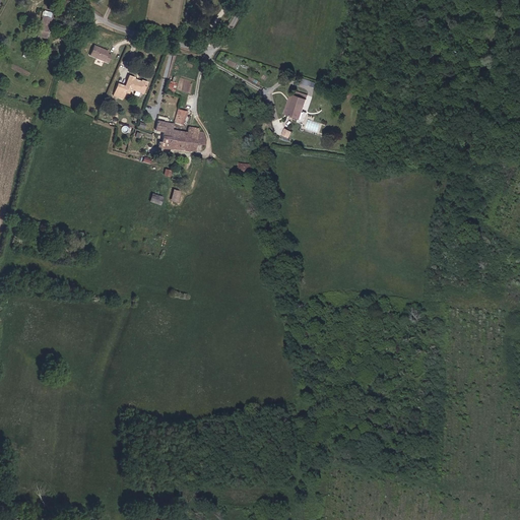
[(45,19),(43,19),(39,40),(48,41),(53,15),(46,13),(45,19)]
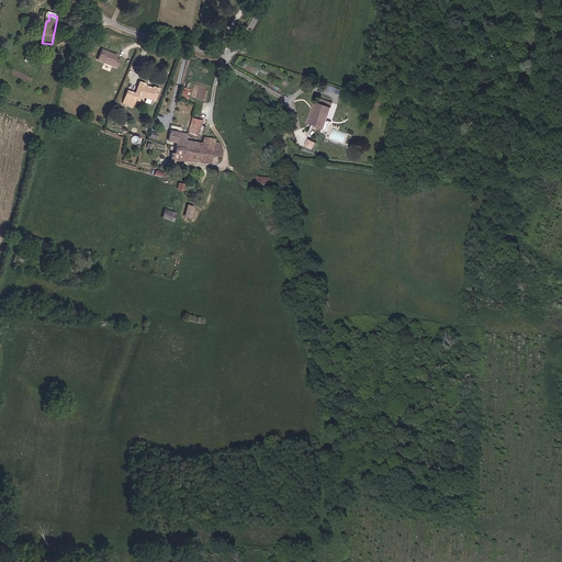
[(117,55),(101,49),(98,60),(117,67),(121,59),(116,58),(117,55)]
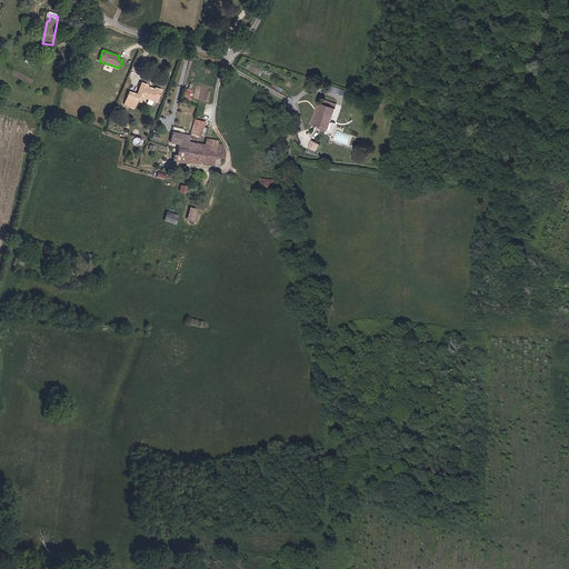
[(136,93),(129,90),(122,105),(135,110),(139,101),(141,102),(143,98),(156,102),(161,89),(155,87),(153,88),(148,86),(148,85),(141,81),(136,93)]
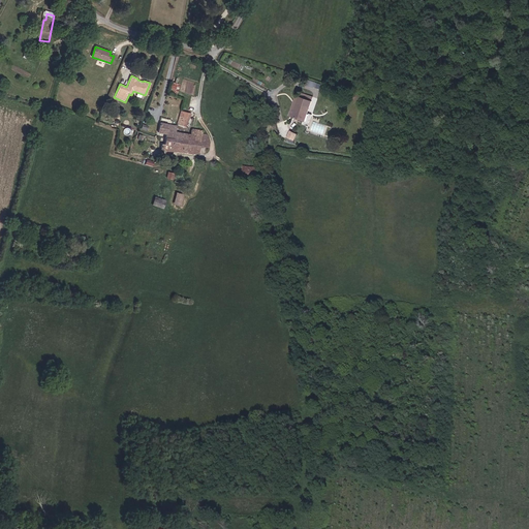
[(173,82),(169,92),(176,94),(179,84),(173,82)]
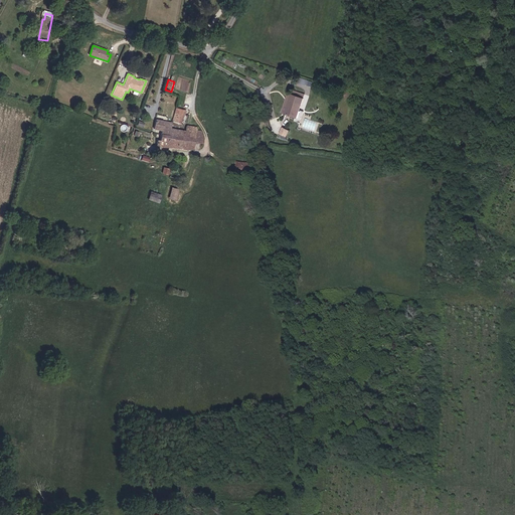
[(302,113),(299,112),(306,95),(294,91),(291,90),(283,114),(285,114),(295,118),(294,121),(293,123),(298,125),(299,123),(302,113)]
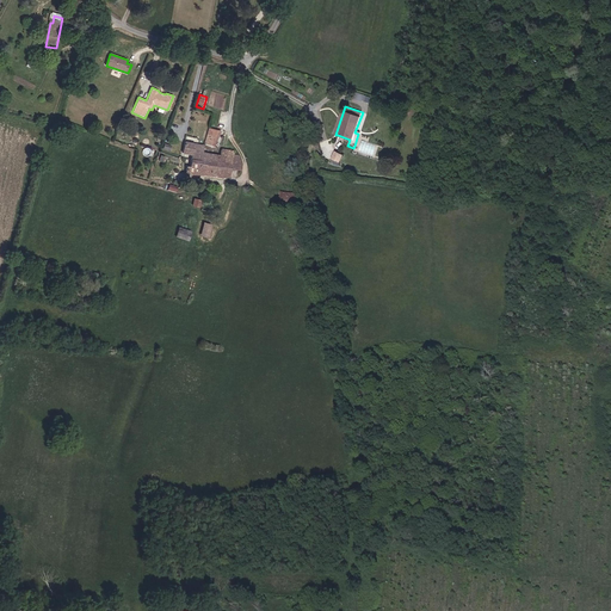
[(214,143),(221,129),(210,123),(207,141),(214,143)]
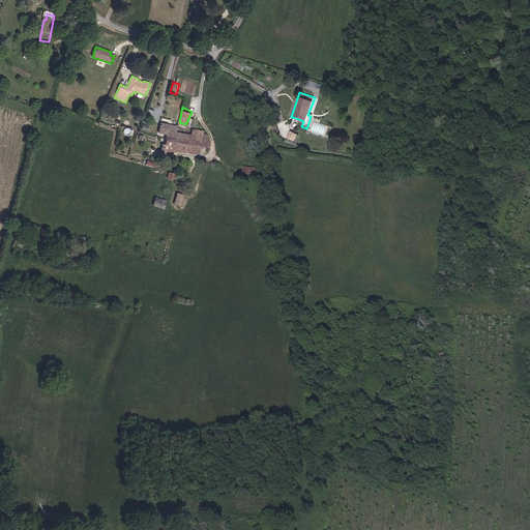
[(162,141),(159,149),(176,152),(190,155),(192,151),(198,152),(199,145),(201,146),(210,149),(210,139),(208,138),(208,137),(203,135),(203,131),(198,130),(190,128),(189,134),(185,133),(177,130),(178,126),(162,122),(159,131),(166,134),(165,137),(164,142),(162,141)]
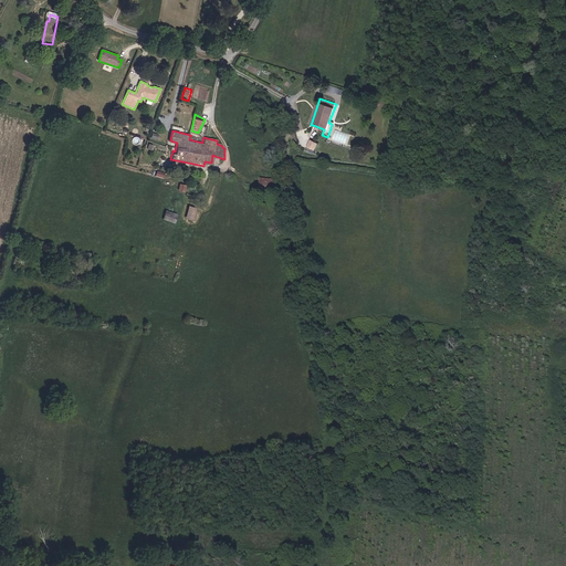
[(311,139),(307,147),(315,150),(318,143),(311,139)]
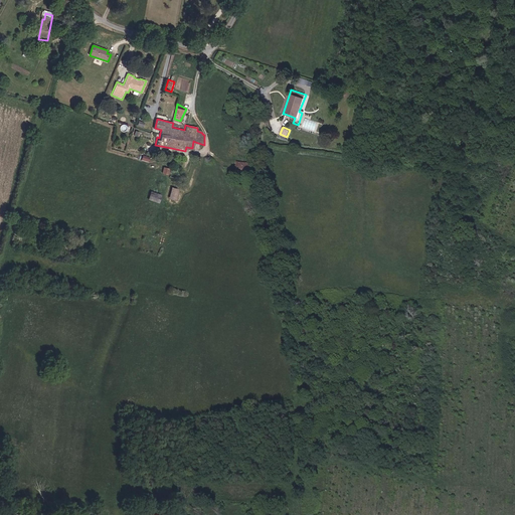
[(241,141),(231,138),(226,152),(236,155),(236,156),(241,141)]
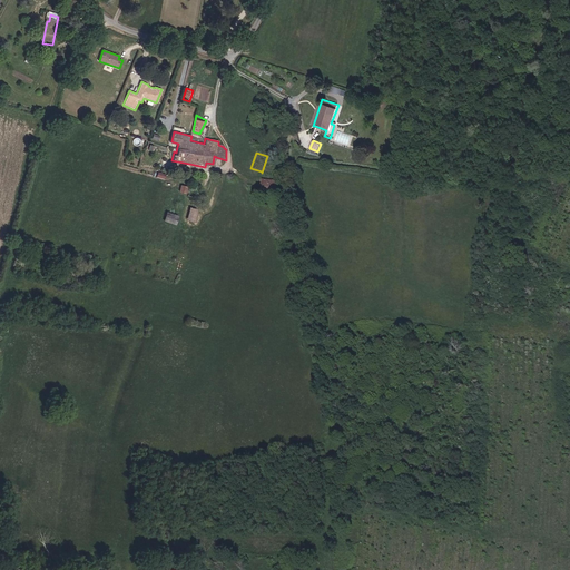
[(278,190),(281,183),(266,178),(264,186),(278,190)]
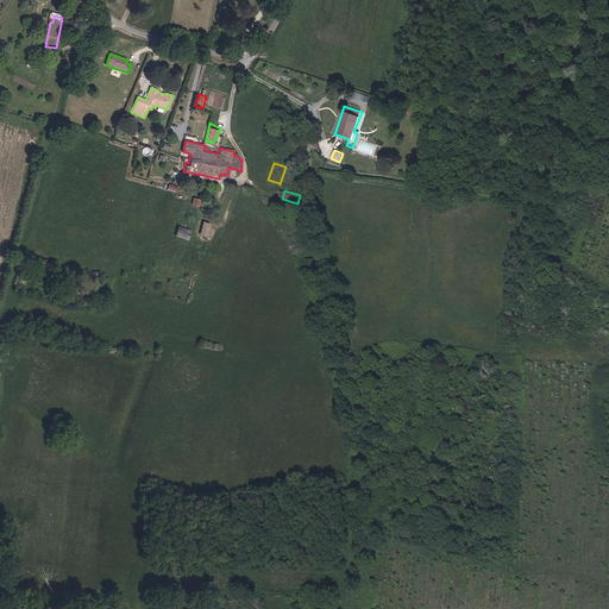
[(207,237),(211,224),(203,221),(200,234),(207,237)]
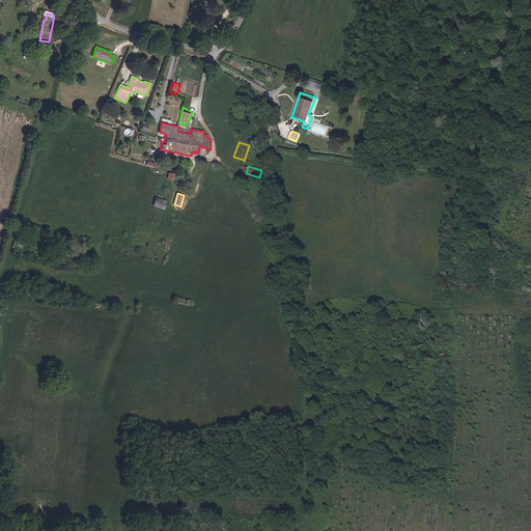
[(164,210),(167,201),(156,197),(154,205),(164,210)]
